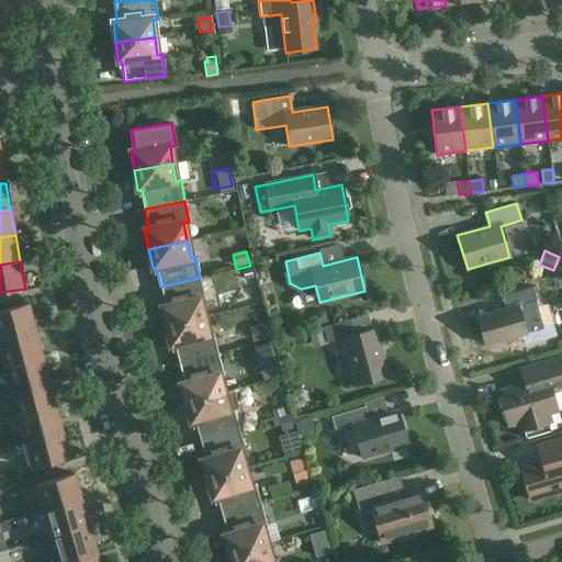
[(250,269),(240,271),(243,277),(246,279),(253,278),(250,269)]
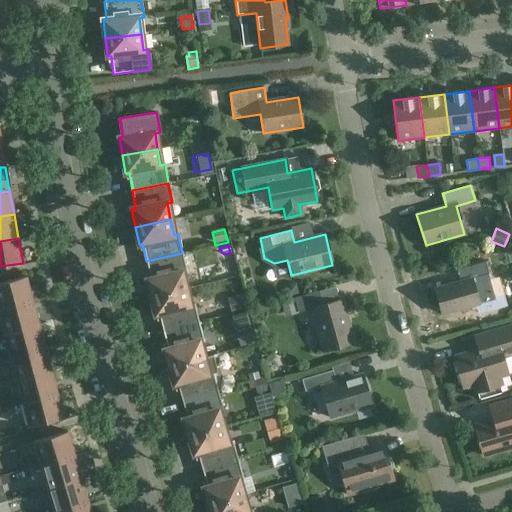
[(182,253),(146,261),(150,278),(146,279),(151,297),(186,289),(182,273),(187,272),(182,253)]
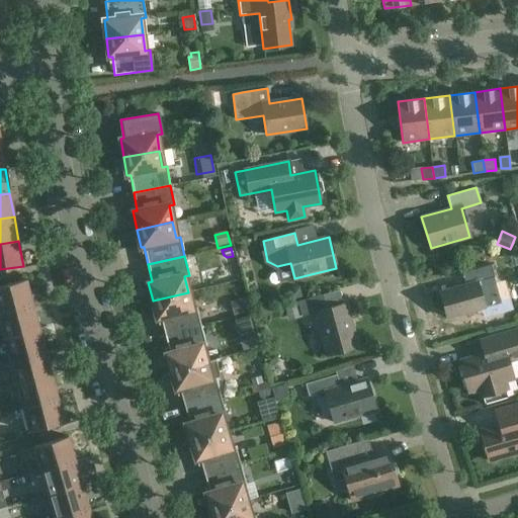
[(461,273),(464,285),(439,292),(446,318),(484,308),(477,281),(494,277),(491,265),(461,273)]
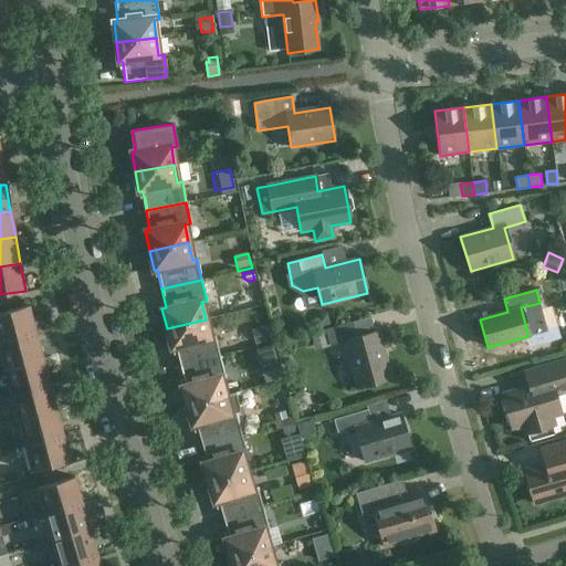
[(0,312),(0,342),(35,333),(29,305),(0,312)]
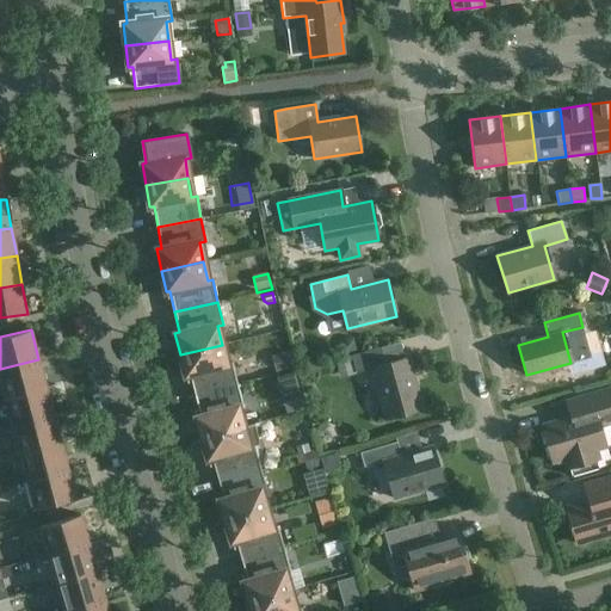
[(352,339),(345,340),(341,346),(343,352),(355,350),(352,339)]
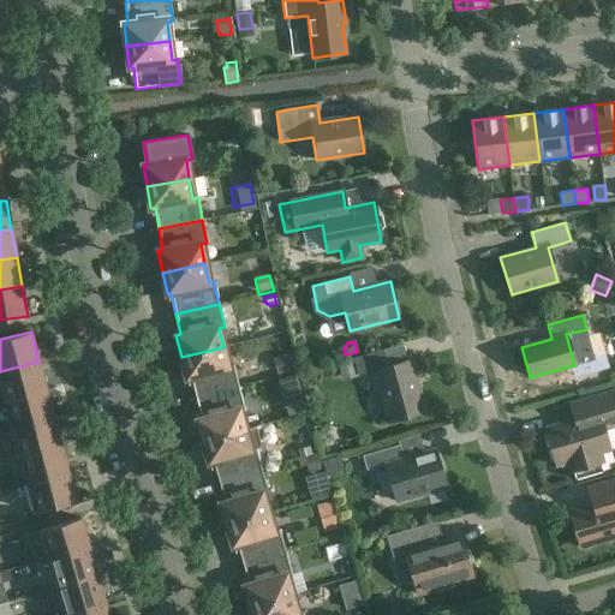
[(224,347),(181,357),(186,378),(190,377),(196,399),(239,387),(233,364),(227,365),(224,347)]
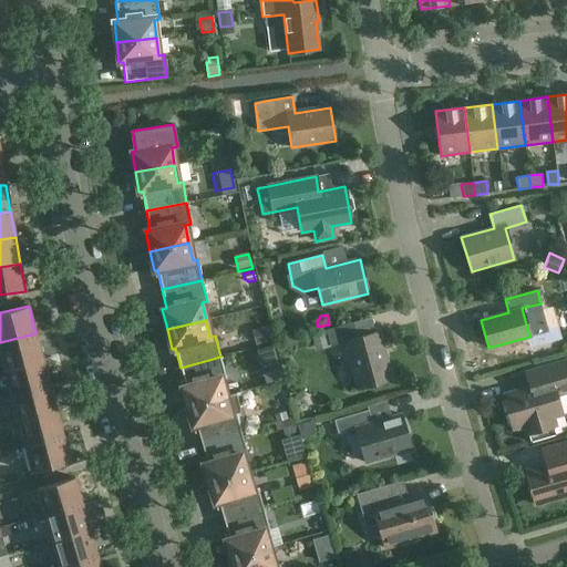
[(326,330),(330,347),(346,342),(359,389),(391,380),(378,332),(357,338),(352,323),(326,330)]
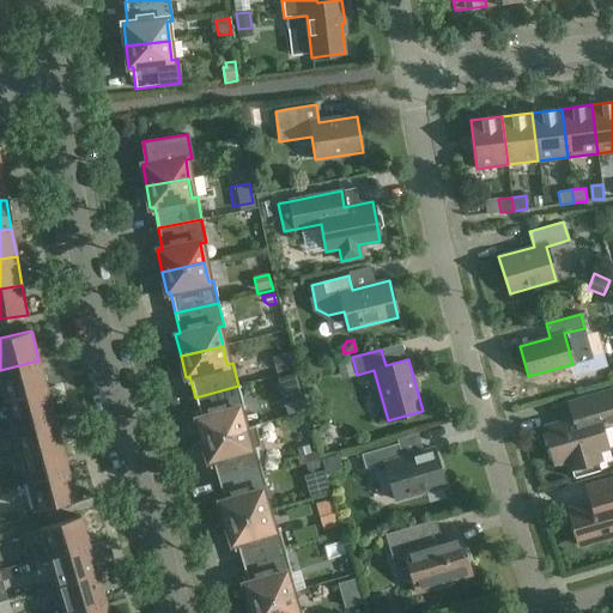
[(292,368),(289,354),(273,359),(277,372),(292,368)]
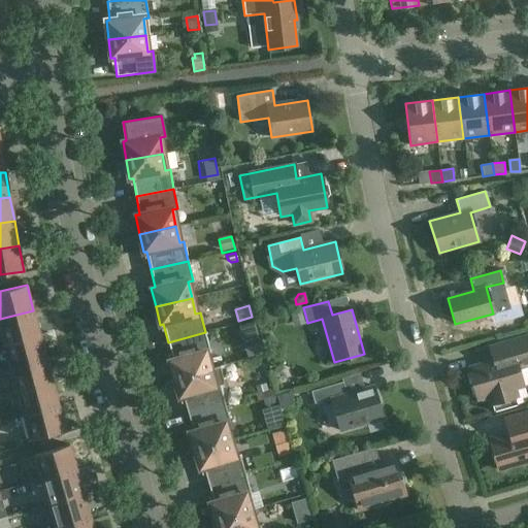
[(33,310),(0,319),(0,330),(3,343),(39,334),(33,310)]
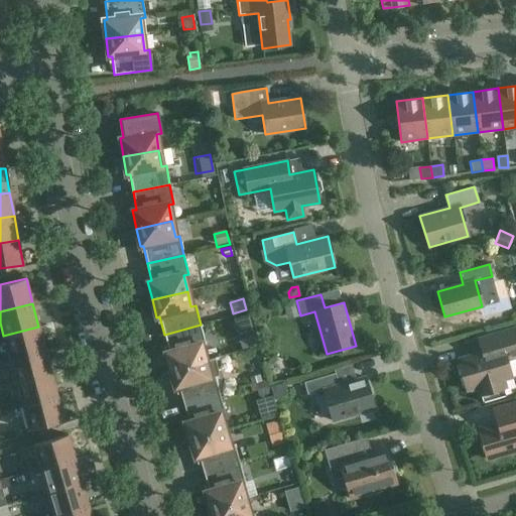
[(295,303),(283,306),(286,318),(298,315),(295,303)]
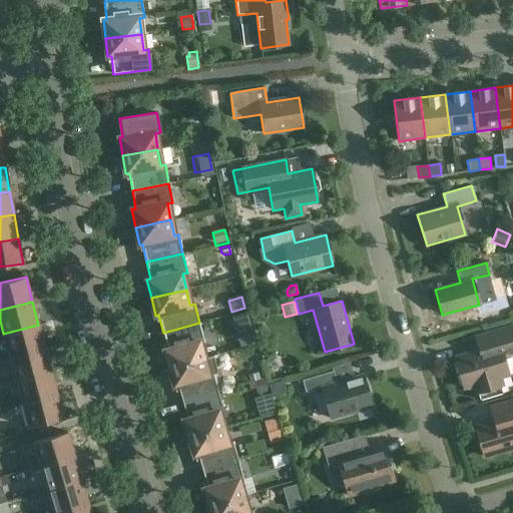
[(234,316),(238,328),(248,325),(245,313),(234,316)]
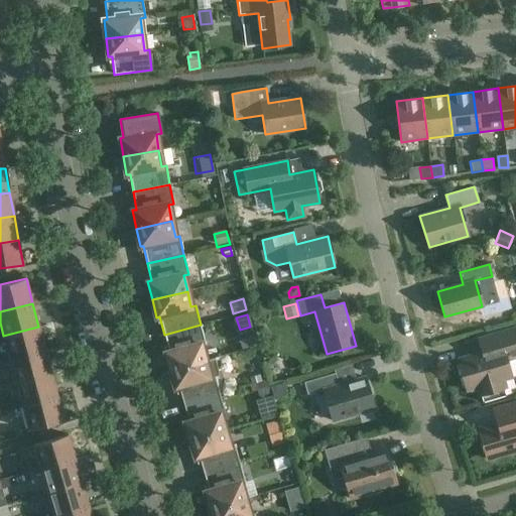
[(201,325),(164,335),(168,352),(165,353),(170,370),(205,361),(201,345),(206,344),(201,325)]
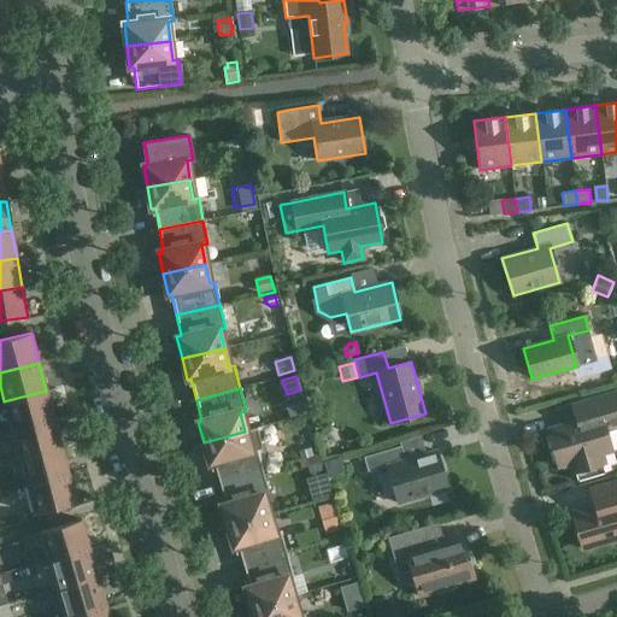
[(4,401),(11,429),(53,418),(46,391),(4,401)]
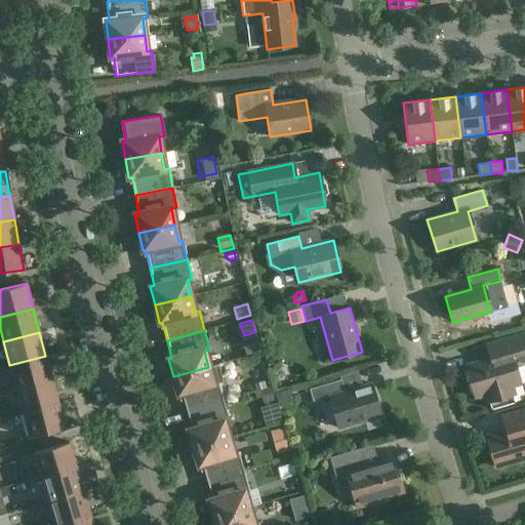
[(516,395),(514,387),(520,385),(513,360),(524,356),(524,333),(492,344),(496,356),(466,365),(475,398),(483,395),(486,403),(488,403),(490,409),(515,402),(513,396),(516,395)]
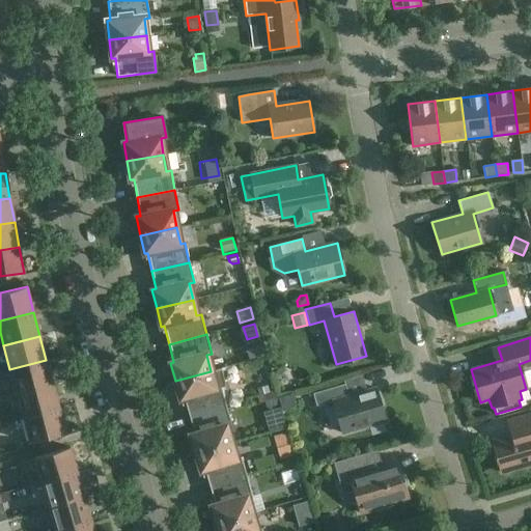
[(46,360),(9,369),(17,393),(52,384),(46,360)]
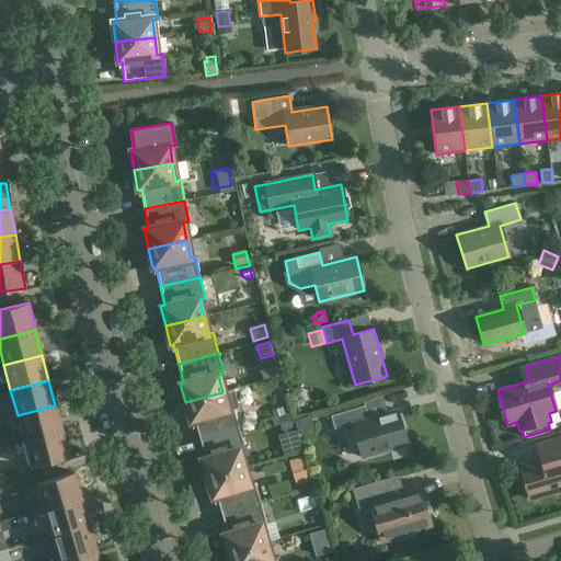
[(233,389),(222,392),(185,402),(190,422),(194,421),(199,439),(238,428),(233,410),(239,409),(233,389)]
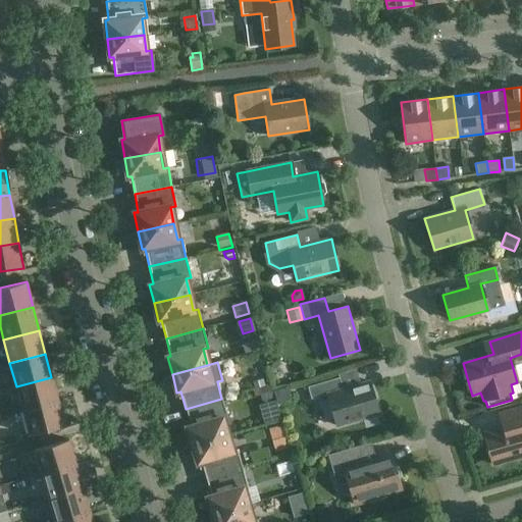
[(16,386),(22,410),(58,401),(51,377),(16,386)]
